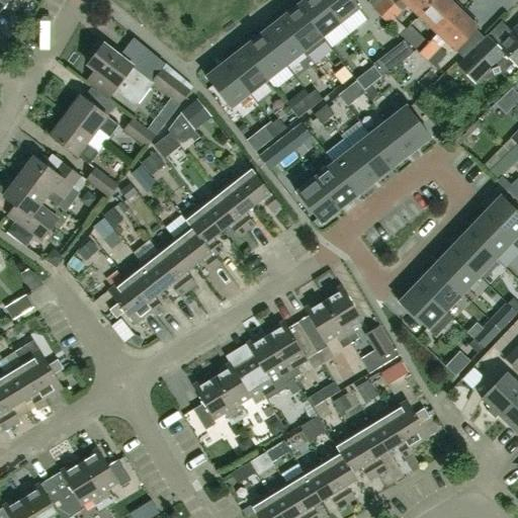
[(0,0),(0,11),(4,6),(14,14),(24,0),(0,0)]
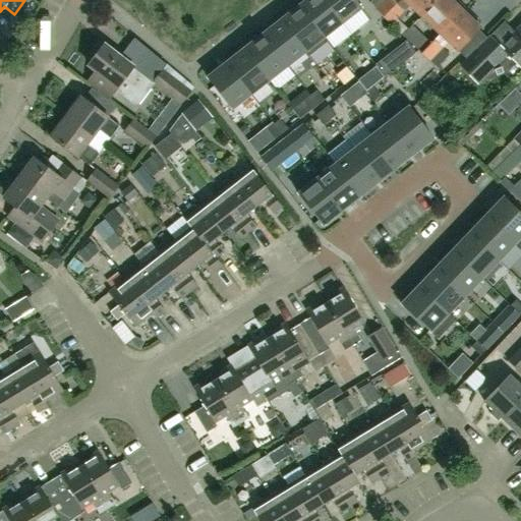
[(342,22),(324,0),(304,0),(298,5),(327,41),(324,37),(342,22)]
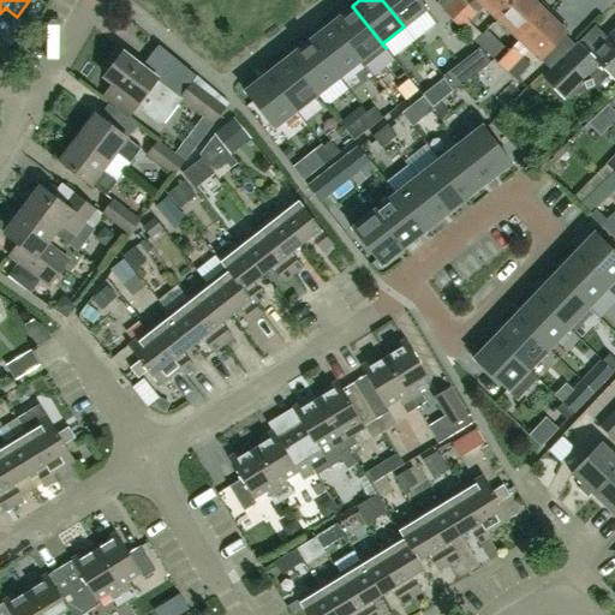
[(425,10),(417,0),(382,0),(404,27),(425,10)]
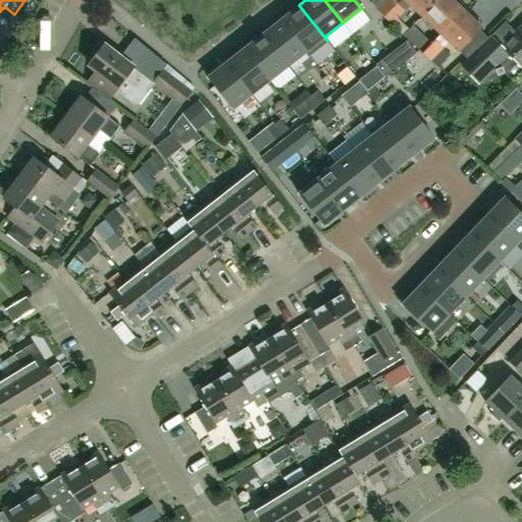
[(393,0),(383,0),(375,9),(383,17),(389,10),(397,4),(393,0)]
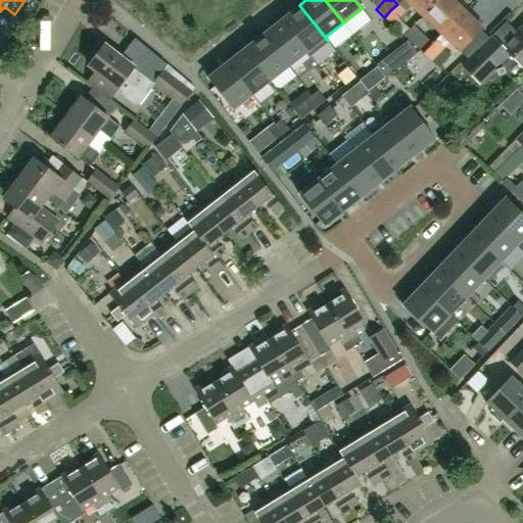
[(405,0),(420,14),(433,0),(405,0)]
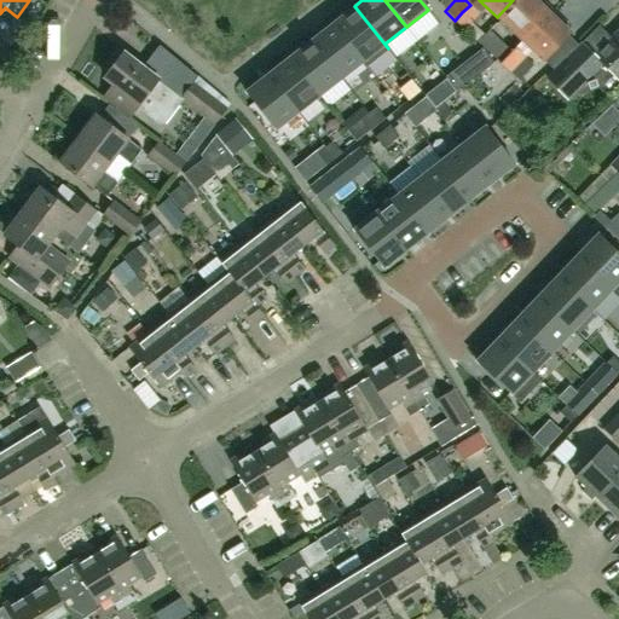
[(522,41),(549,13),(541,5),(543,3),(541,0),(521,0),(502,21),(522,41)]
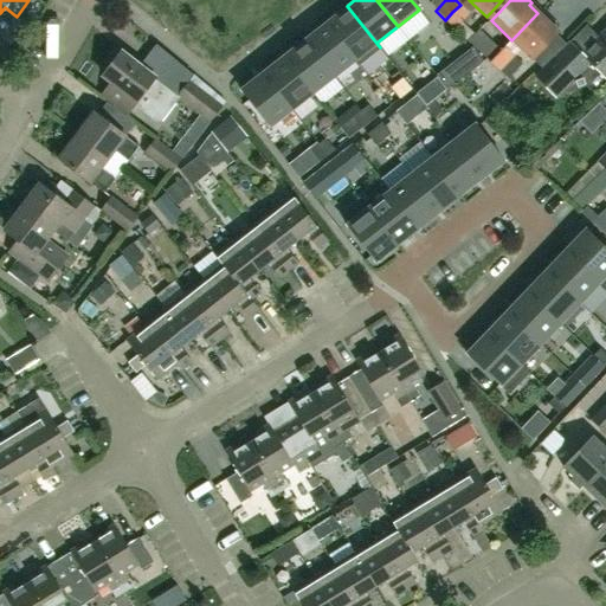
[(452,12),(445,20),(456,30),(470,14),(461,5),(452,12)]
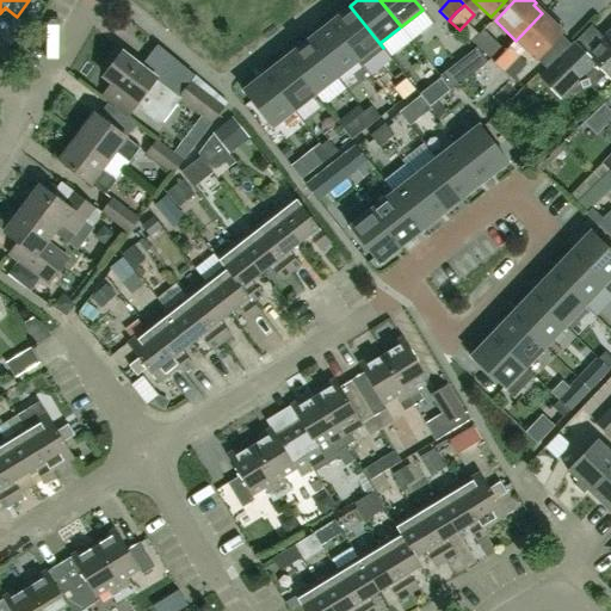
[(383,48),(350,6),(328,23),(362,66),(383,48)]
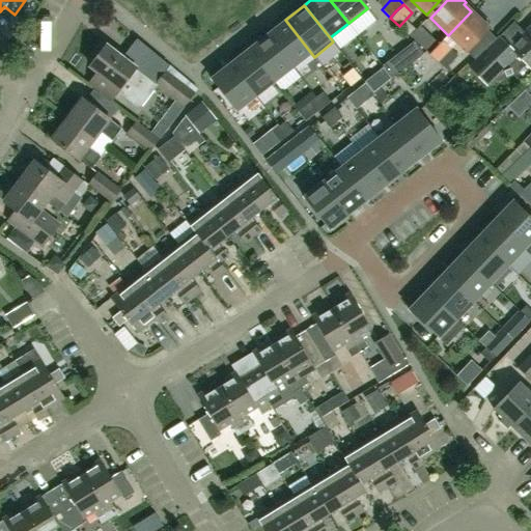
[(471,11),(448,35),(466,52),(488,28),(486,26),(488,24),(480,16),(478,18),(471,11)]
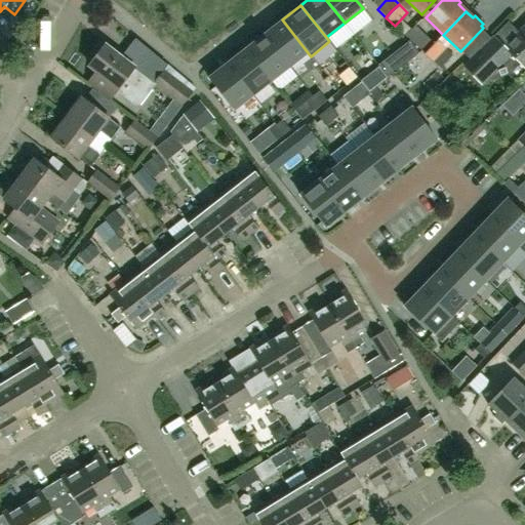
[(311,56),(282,19),(264,34),(289,67),(307,53),(310,56),(311,56)]
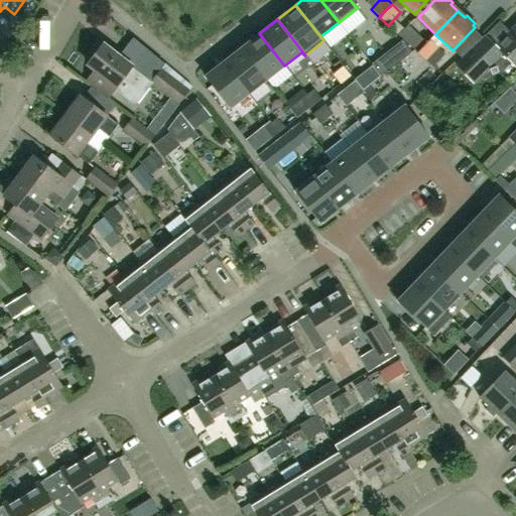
[(473,84),(503,55),(515,68),(515,23),(494,46),(484,35),(442,76),(453,86),(464,75),(473,84)]
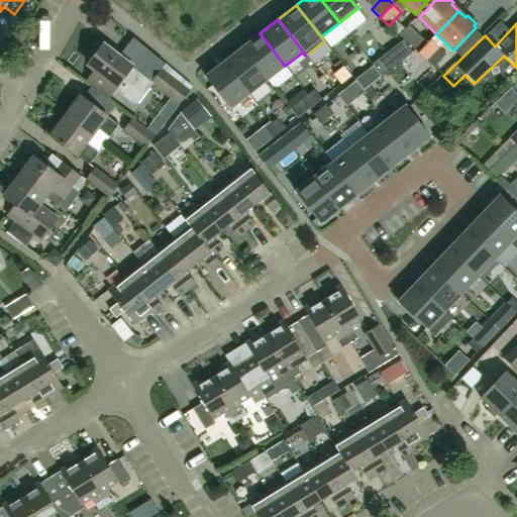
[(285,66),(260,33),(241,47),(267,80),(285,66)]
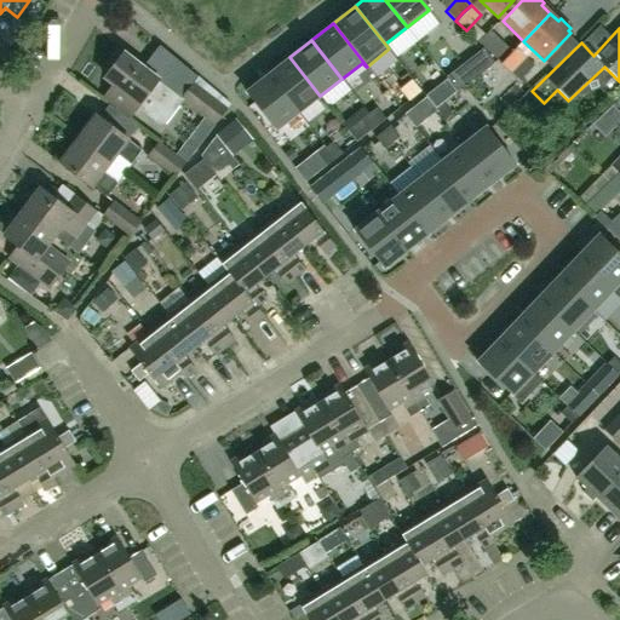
[(482,49),(466,61),(478,75),(494,63),(482,49)]
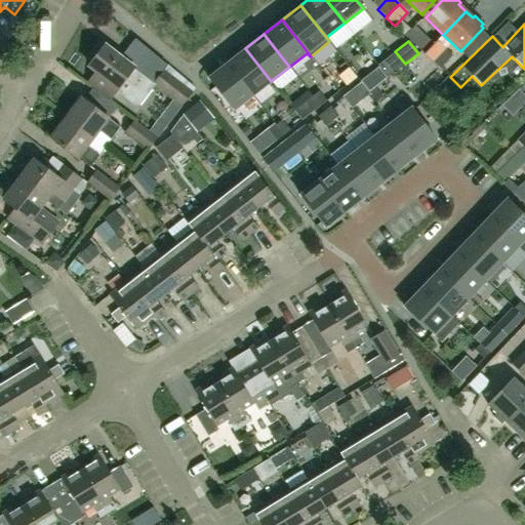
[(437,41),(423,54),(432,63),(445,49),(437,41)]
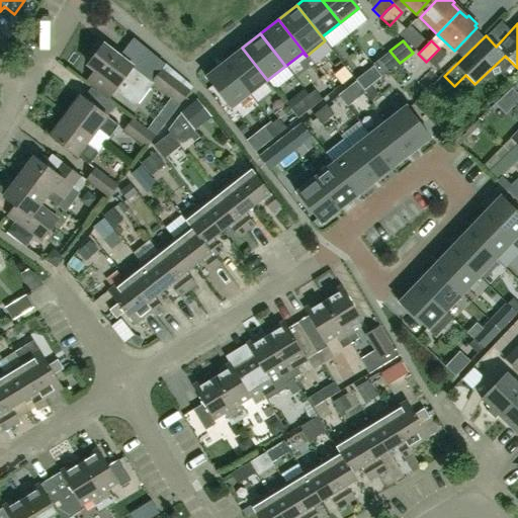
[(150,83),(151,82),(102,45),(87,65),(95,70),(87,80),(109,96),(123,77),(143,92),(150,83)]
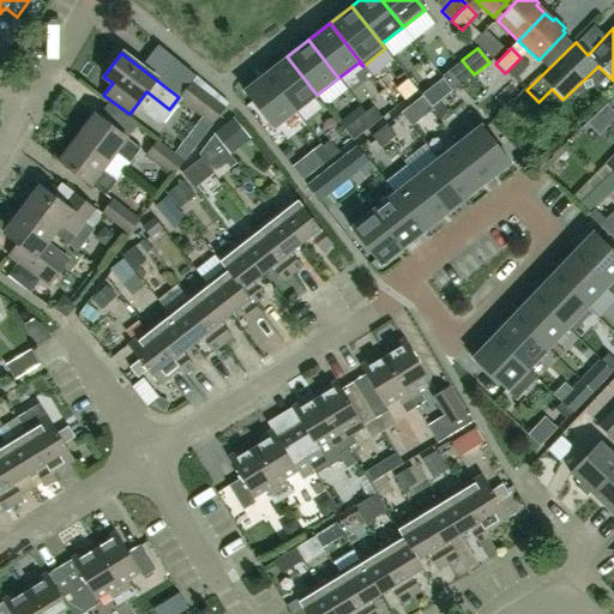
[(317,95),(287,56),(265,74),(294,113),(317,95)]
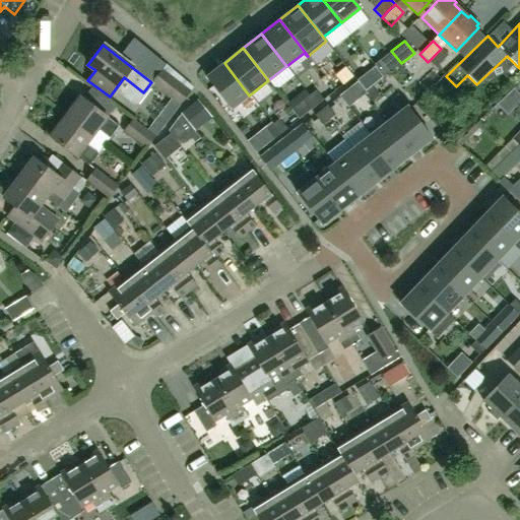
[(249,95),(224,63),(205,77),(231,110),(249,95)]
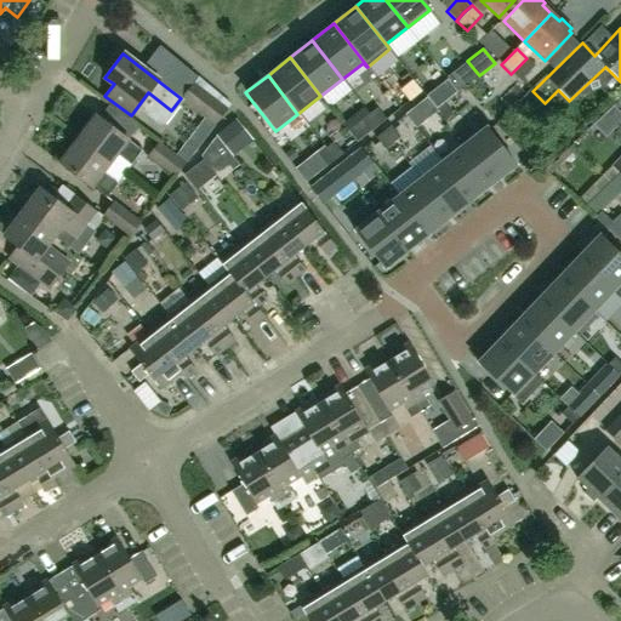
[(436,109),(443,103),(457,92),(446,79),(426,96),(427,97),(436,109)]
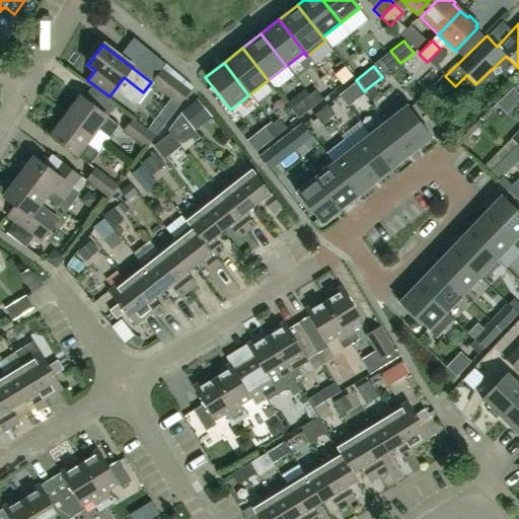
[(346,81),(352,76),(345,67),(339,72),(346,81)]
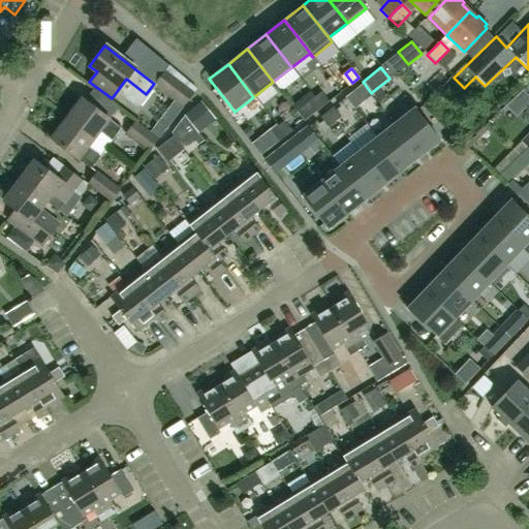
[(194,93),(164,70),(154,84),(153,85),(182,107),(194,93)]
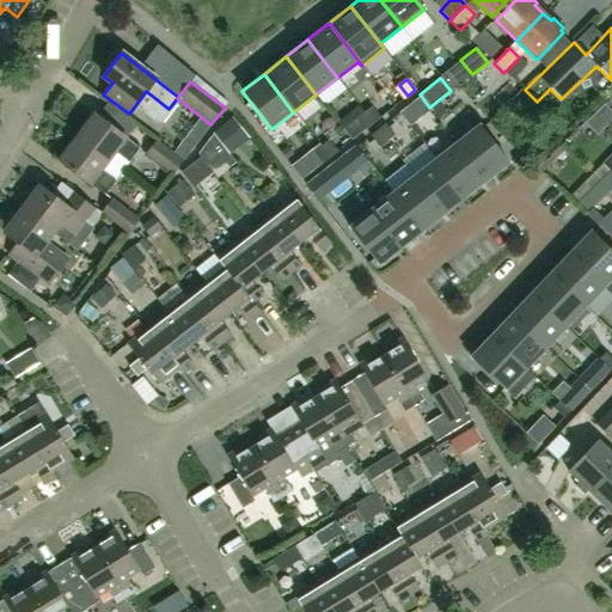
[(409,126),(430,109),(429,108),(421,96),(414,102),(399,114),(409,126)]
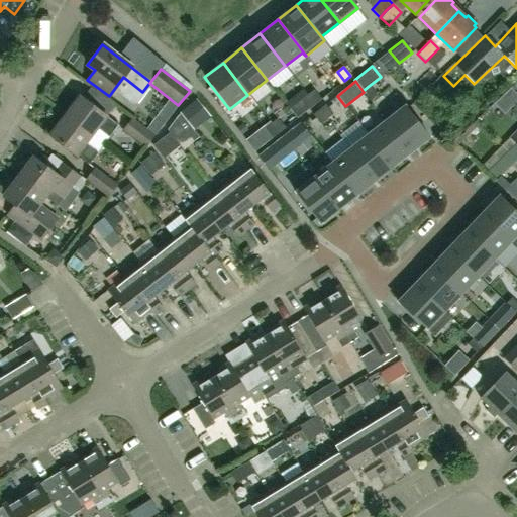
[(371,100),(377,95),(369,86),(363,91),(364,92),(371,100)]
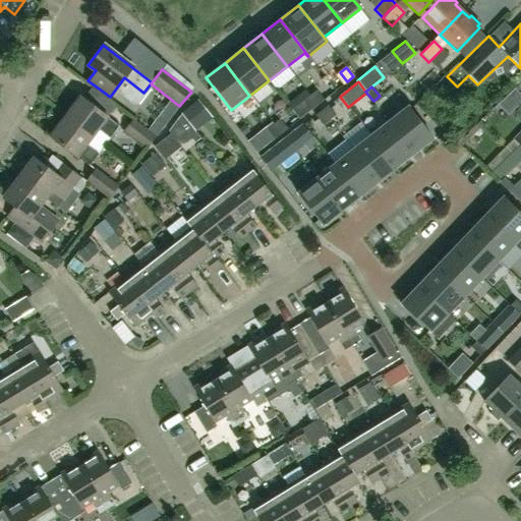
[(520,97),(513,89),(505,97),(514,106),(520,99),(520,97)]
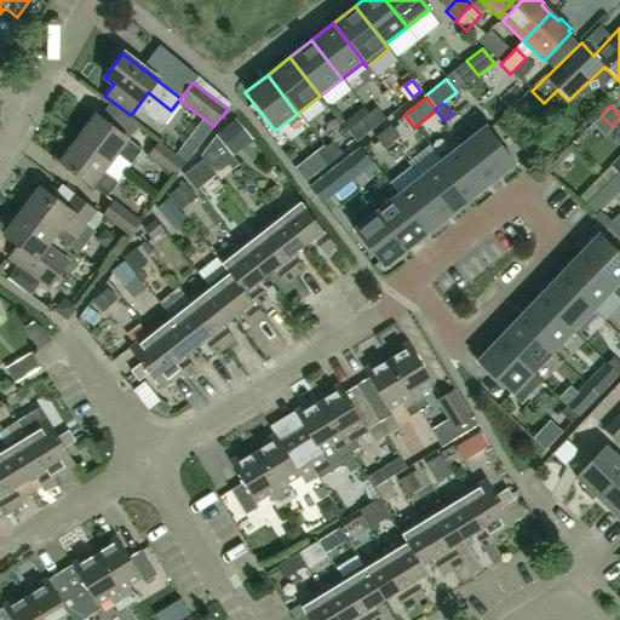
[(385,119),(377,108),(368,114),(378,125),(385,119)]
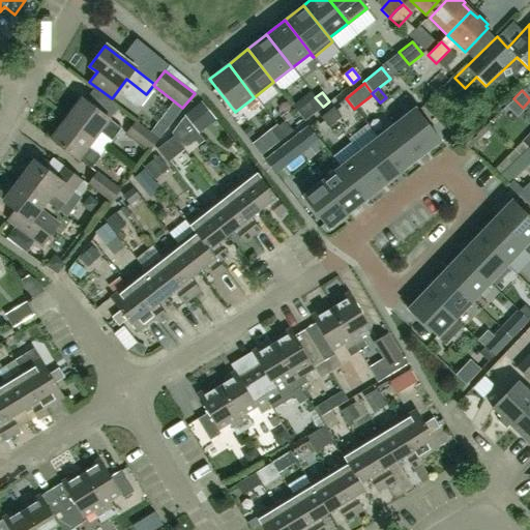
[(316,112),(323,107),(315,97),(308,102),(316,112)]
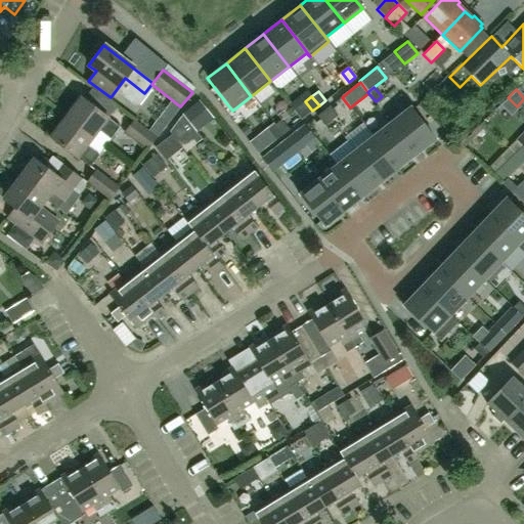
[(64,118),(92,138),(98,131),(111,139),(120,127),(80,97),(64,118)]
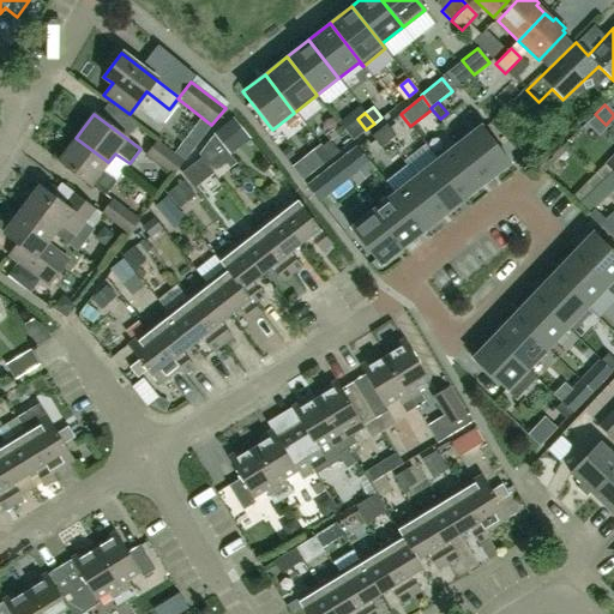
[(250,138),(233,118),(212,133),(230,155),(250,138)]
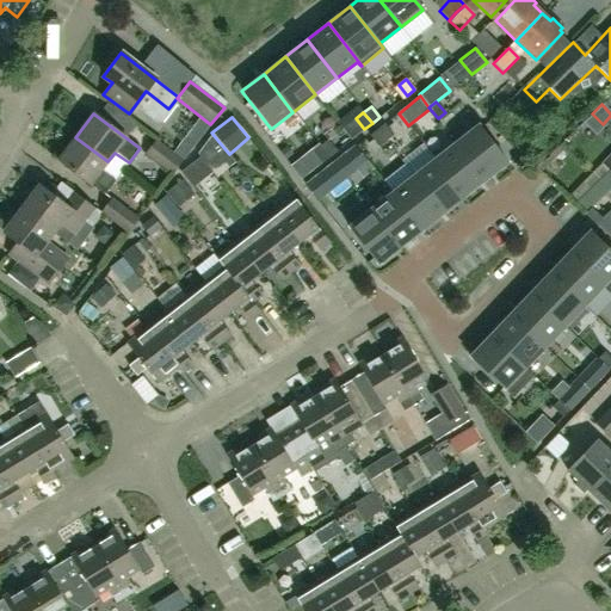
[(394,135),(384,124),(377,130),(386,141),(394,135)]
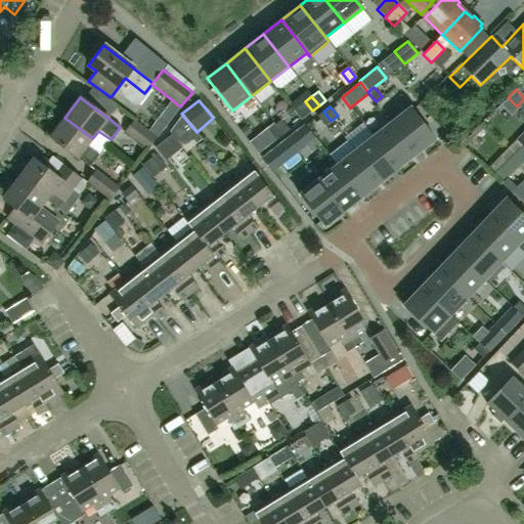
[(435,139),(410,106),(391,121),(417,154),(435,139)]
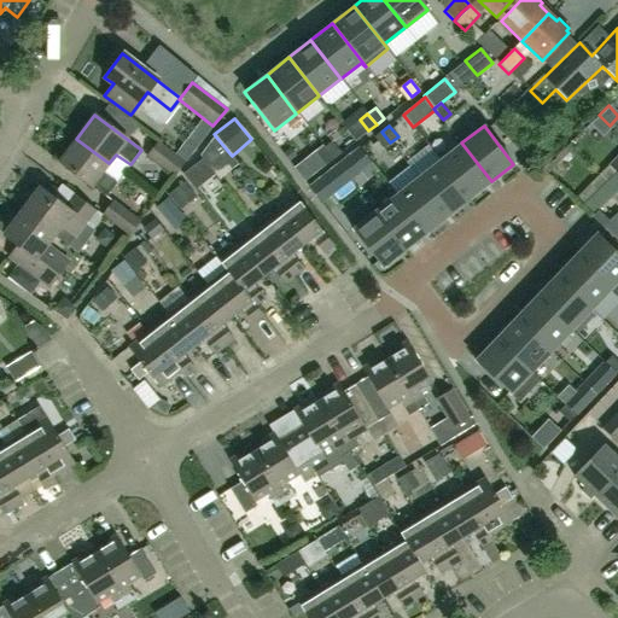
[(390,143),(382,132),(374,138),(383,149),(390,143)]
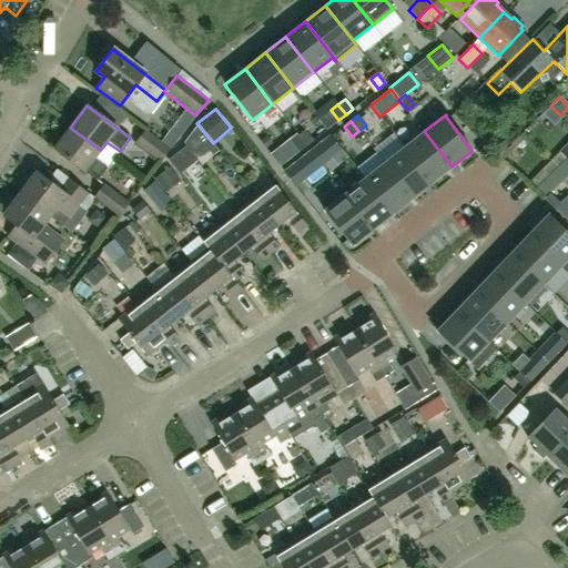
[(100,150),(70,128),(53,149),(97,182),(108,168),(94,159),(100,150)]
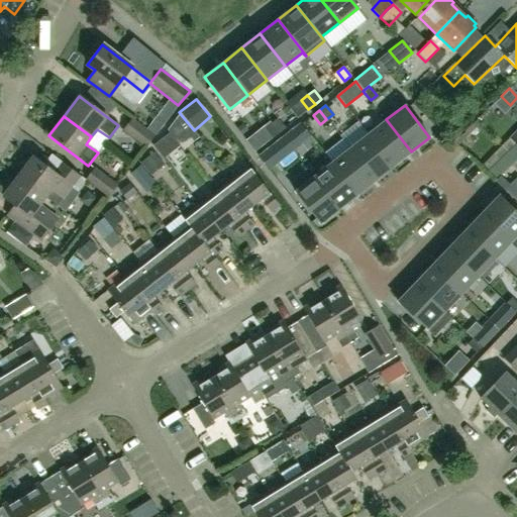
[(122,131),(144,148),(154,135),(132,118),(122,131)]
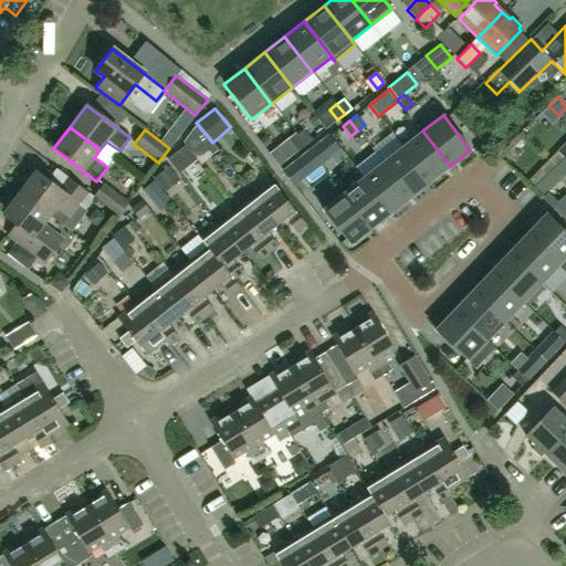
[(312,140),(304,129),(296,135),(305,146),(312,140)]
